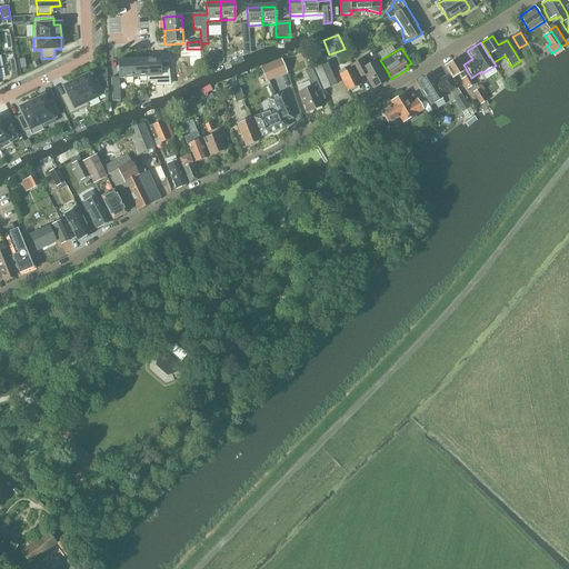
[(168,59),(146,60),(147,78),(160,77),(161,80),(168,79),(168,59)]
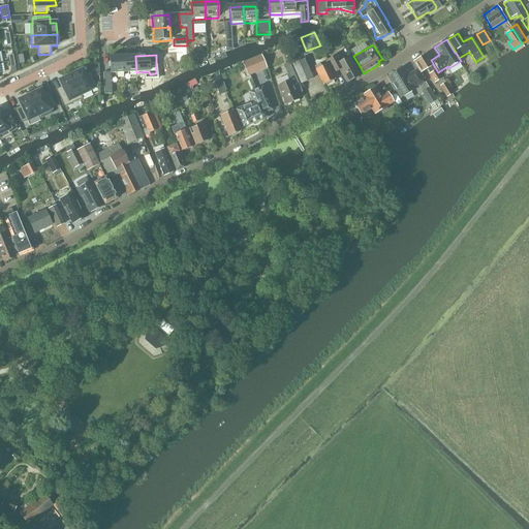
[(123,56),(111,57),(112,73),(124,72),(123,56)]
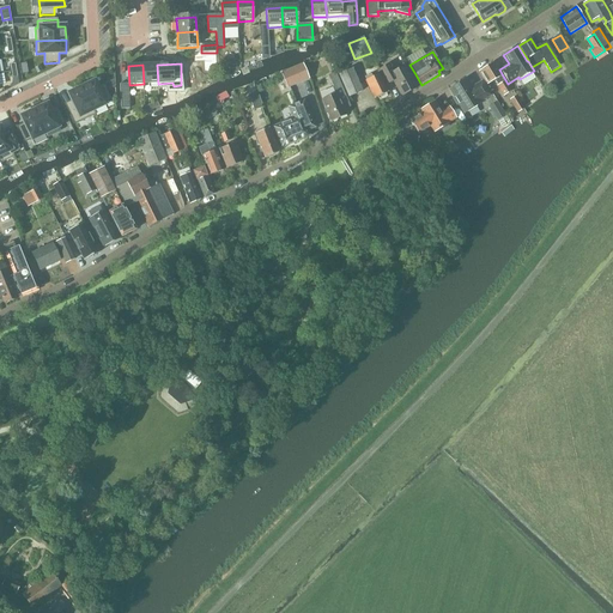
[(157,65),(143,65),(144,84),(158,84),(157,65)]
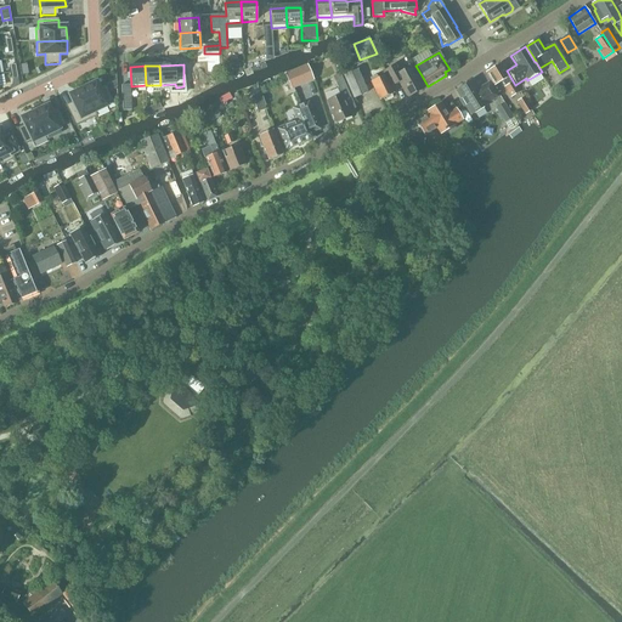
[(397,72),(395,68),(386,72),(395,90),(403,86),(408,97),(422,90),(410,66),(397,72)]
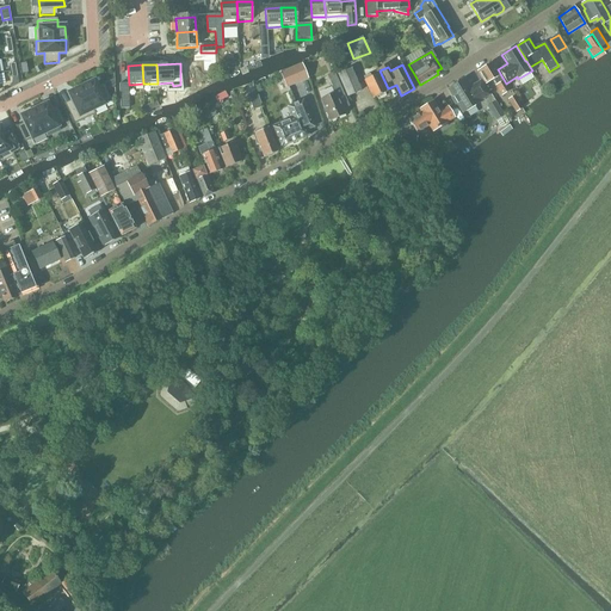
[(491,66),(489,65),(477,72),(486,85),(500,75),(493,65),(491,66)]
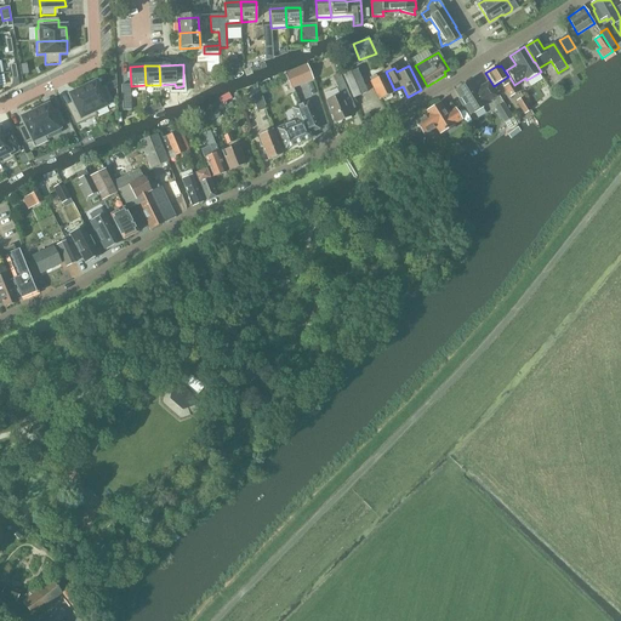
[(315,84),(308,70),(286,80),(294,95),(315,84)]
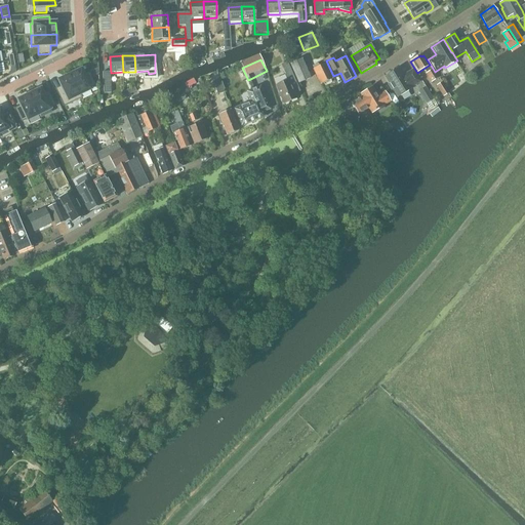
[(299,83),(310,78),(301,59),(290,64),(299,83)]
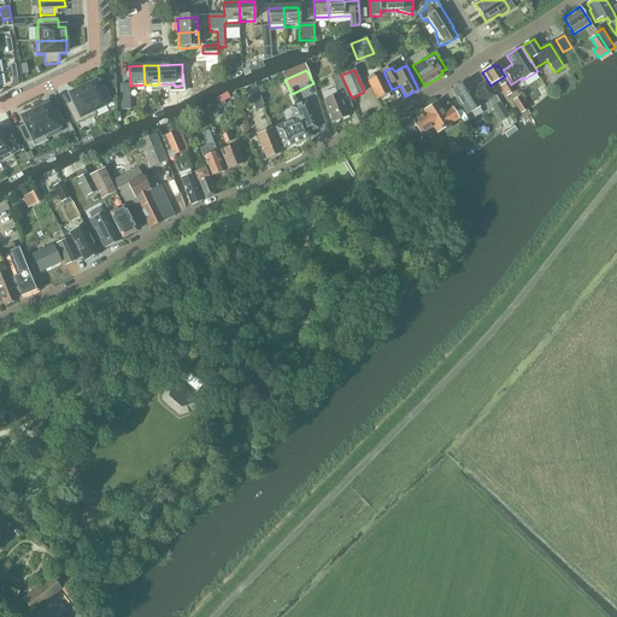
[(330,76),(334,82),(339,94),(324,100),(334,123),(350,116),(347,110),(353,107),(341,80),(341,78),(338,72),(330,76)]
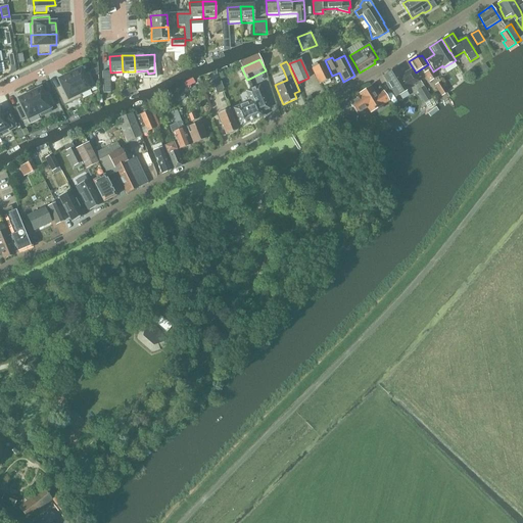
[(312,66),(313,68),(320,85),(332,79),(324,63),(318,66),(317,63),(312,66)]
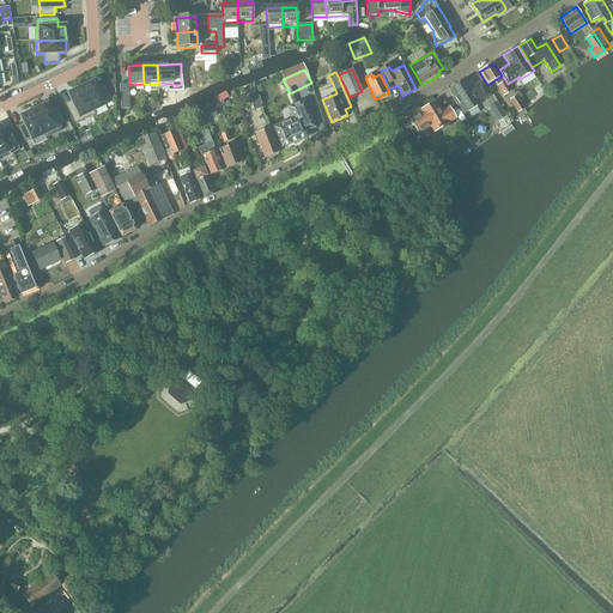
[(104,85),(108,90),(115,86),(115,80),(104,85)]
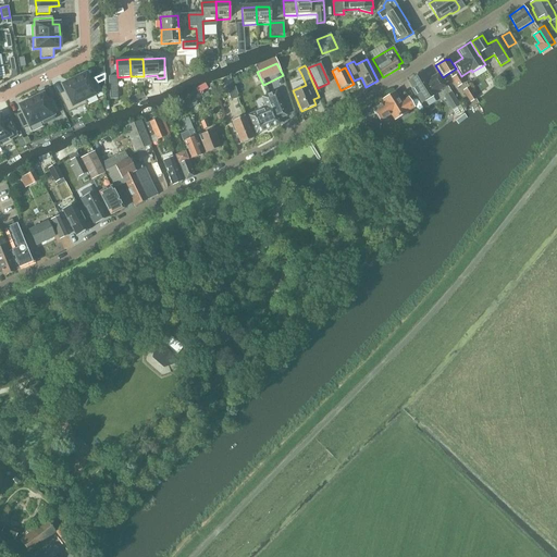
[(428,81),(423,73),(409,82),(413,89),(412,90),(416,96),(417,96),(422,103),(424,101),(426,102),(434,98),(434,96),(436,94),(446,87),(438,74),(428,81)]
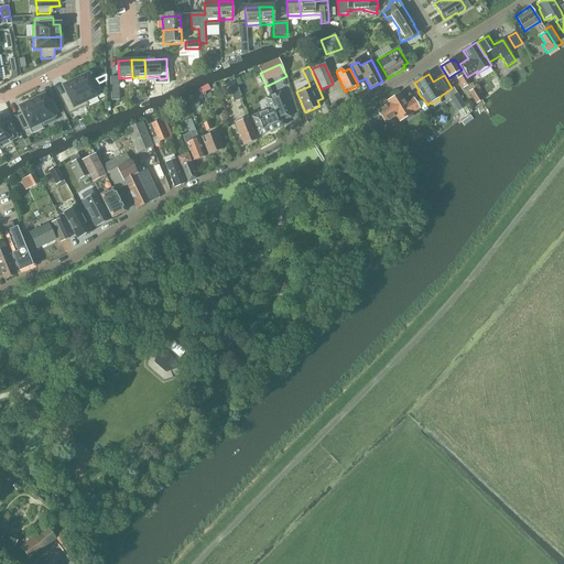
[(83,76),(76,79),(86,101),(97,96),(97,95),(104,93),(99,83),(96,78),(90,80),(87,75),(83,77),(83,76)]
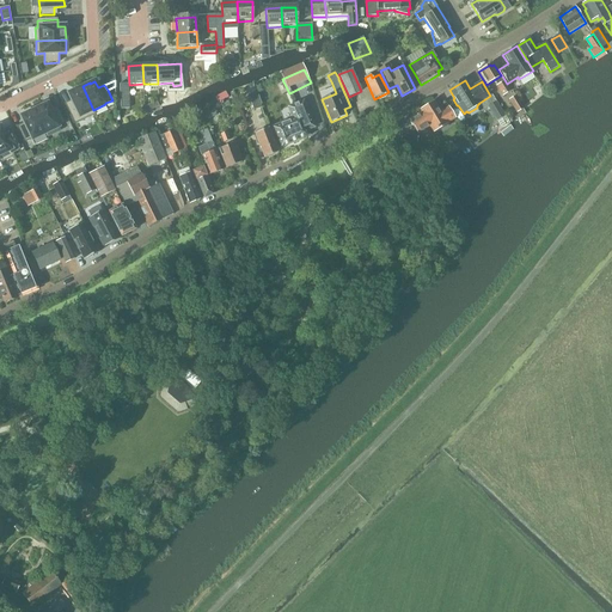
[(497,85),(503,97),(512,92),(505,81),(497,85)]
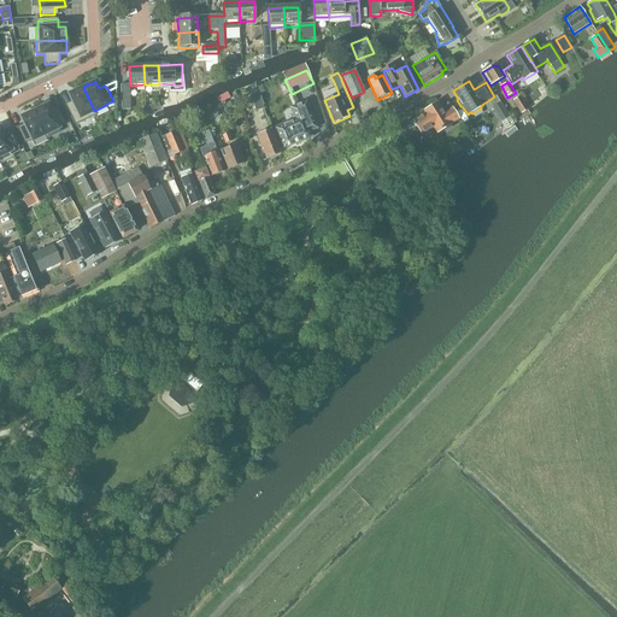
[(129,84),(121,84),(122,110),(130,110),(129,84)]
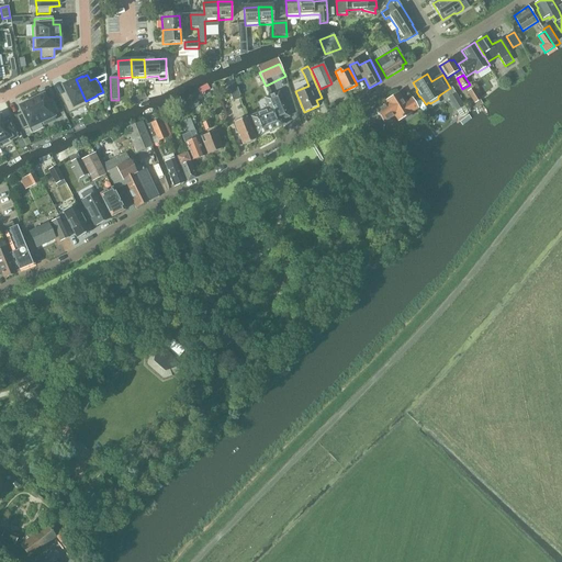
[(239,93),(236,85),(234,77),(226,79),(233,102),(240,99),(239,93)]
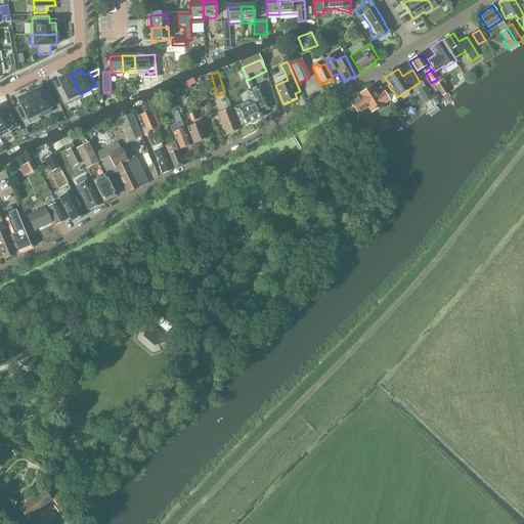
[(61,86),(55,88),(63,105),(81,97),(80,94),(71,74),(62,78),(58,80),(61,86)]
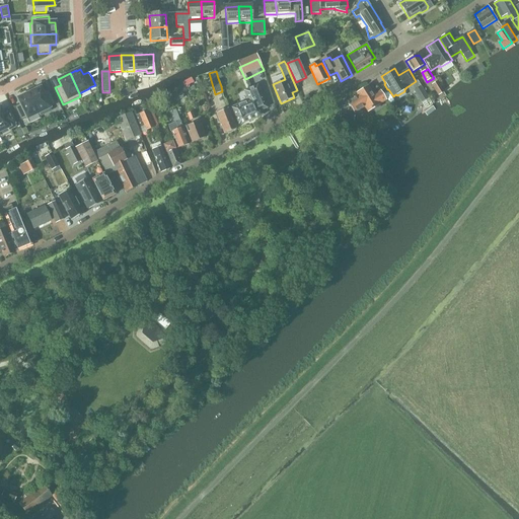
[(436,82),(431,85),(438,95),(443,92),(436,82)]
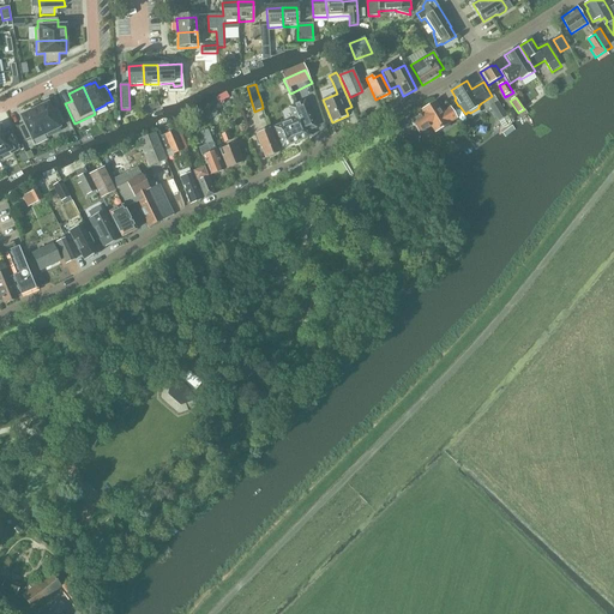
[(423,114),(411,122),(420,136),(427,130),(432,127),(435,134),(450,125),(450,124),(458,119),(451,108),(443,113),(435,102),(421,110),(423,114)]
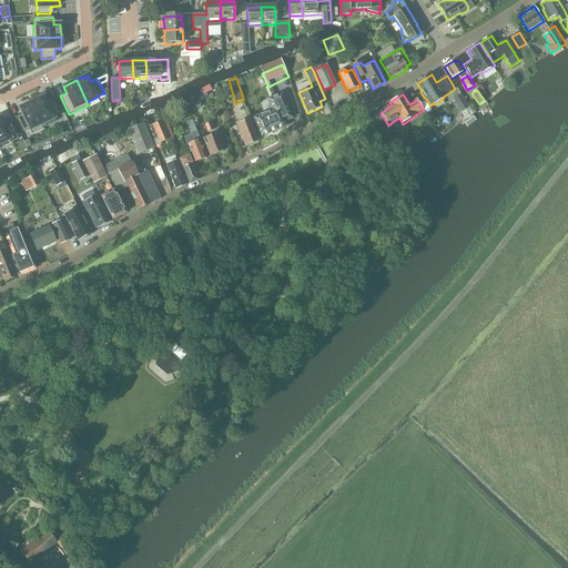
[(462,111),(468,108),(460,94),(454,99),(462,111)]
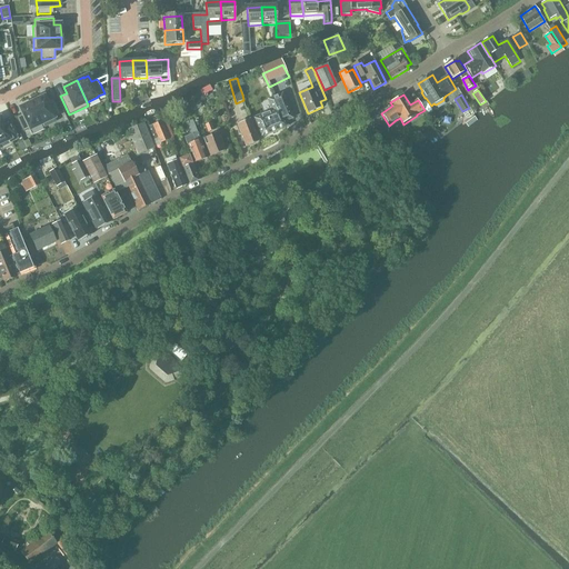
[(273,112),(253,120),(261,138),(288,128),(286,122),(293,119),(283,96),(277,99),(269,101),(273,112)]
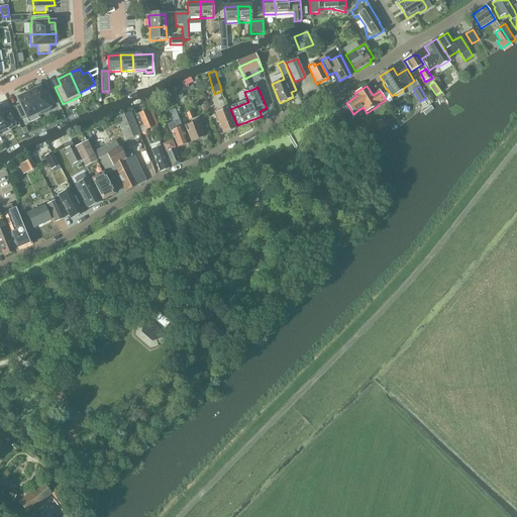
[(35,90),(28,93),(37,112),(39,116),(50,111),(48,107),(55,104),(48,91),(42,94),(39,88),(36,90),(35,90)]
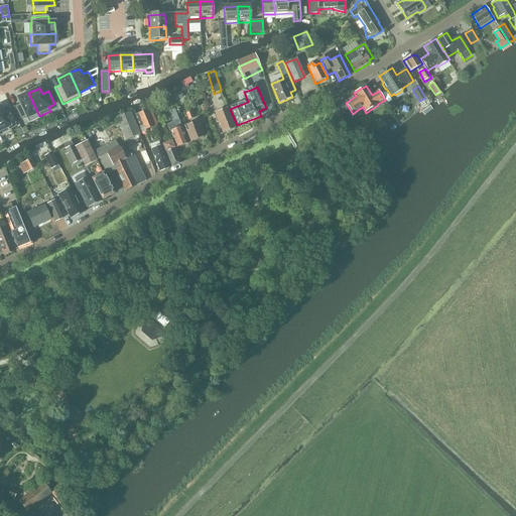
[(123,96),(129,94),(133,92),(132,88),(121,92),(123,96)]
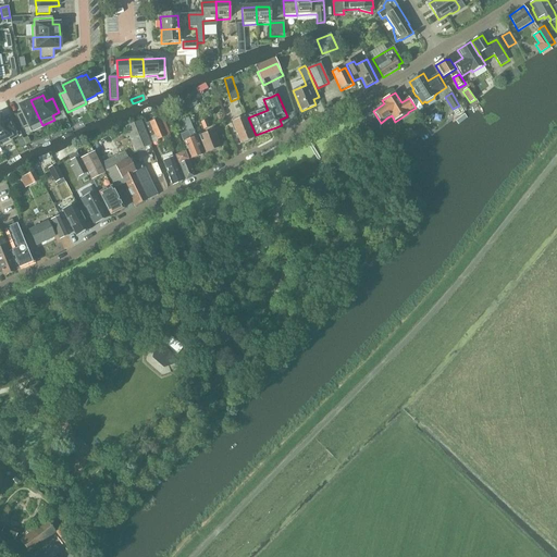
[(188,110),(198,106),(196,98),(185,101),(188,110)]
